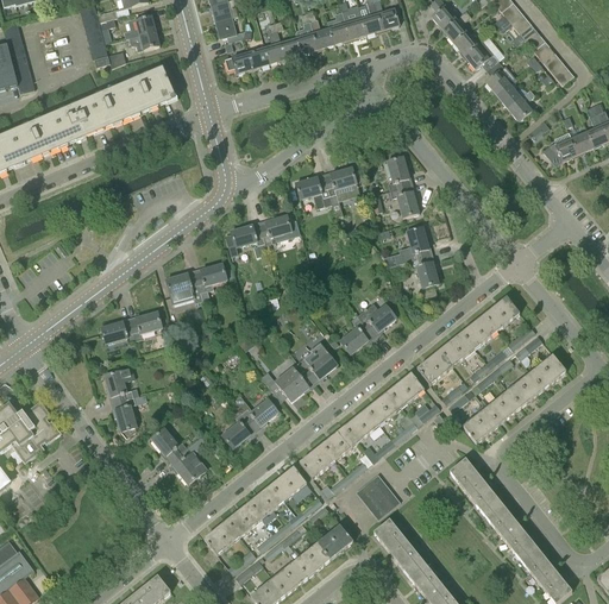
[(87,0),(82,1),(79,2),(80,10),(95,6),(93,0),(87,0)]
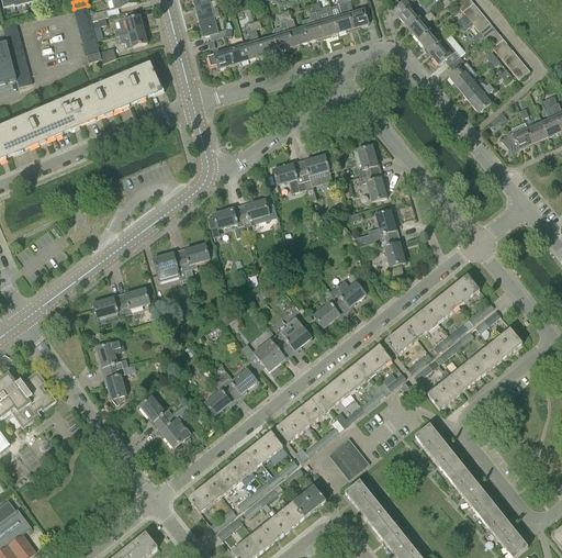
[(211,0),(194,3),(199,20),(214,15),(212,4),(215,3),(222,1),(222,0),(211,0)]
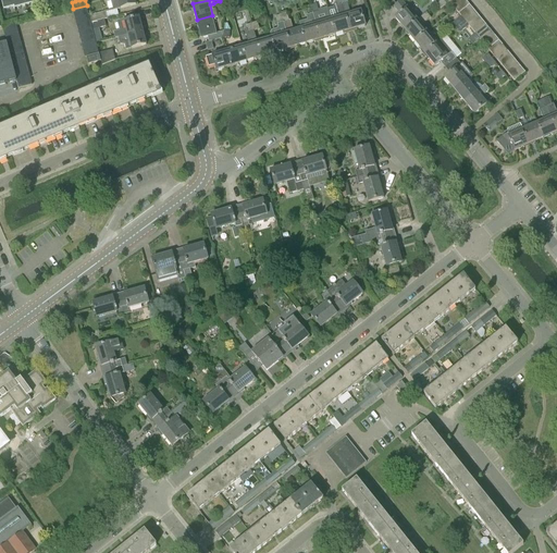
[(337,14),(331,15),(335,32),(350,26),(343,1),(343,0),(335,0),(333,1),(337,14)]
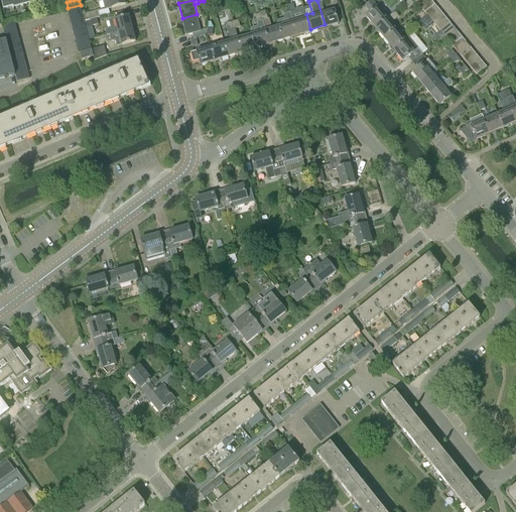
[(317,0),(317,1),(325,24),(339,20),(337,15),(340,13),(338,5),(325,9),(321,0),(317,0)]
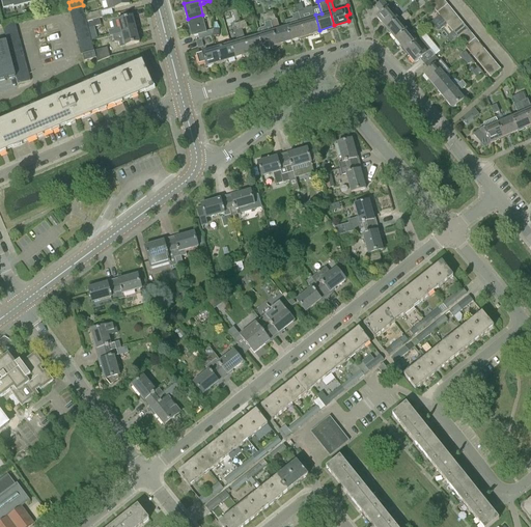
[(386,25),(397,16),(385,0),(380,0),(375,3),(381,10),(376,14),(386,25)]
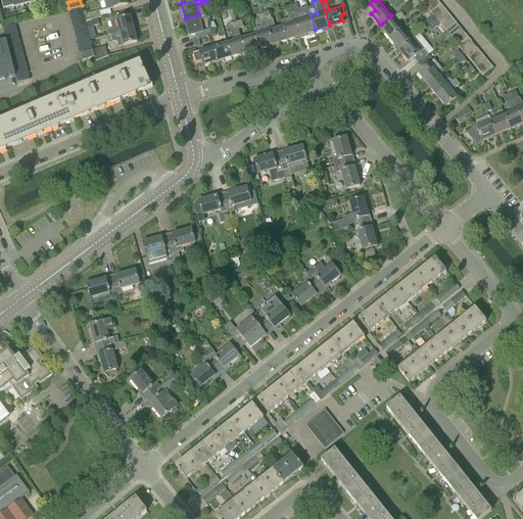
[(440,1),(439,0),(432,0),(426,5),(430,9),(440,1)]
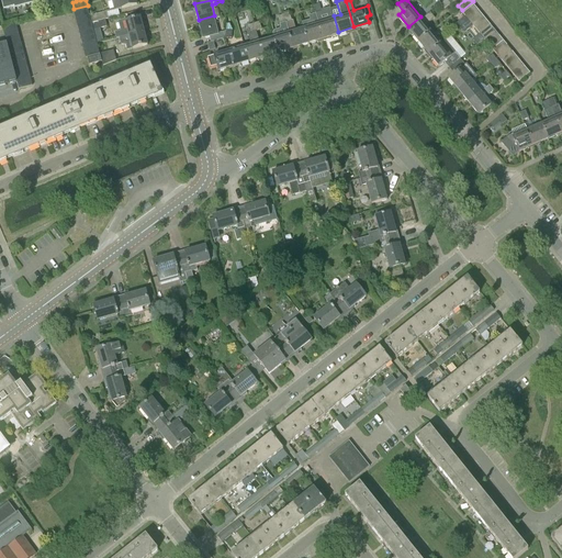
[(235,11),(243,9),(240,1),(233,3),(235,11)]
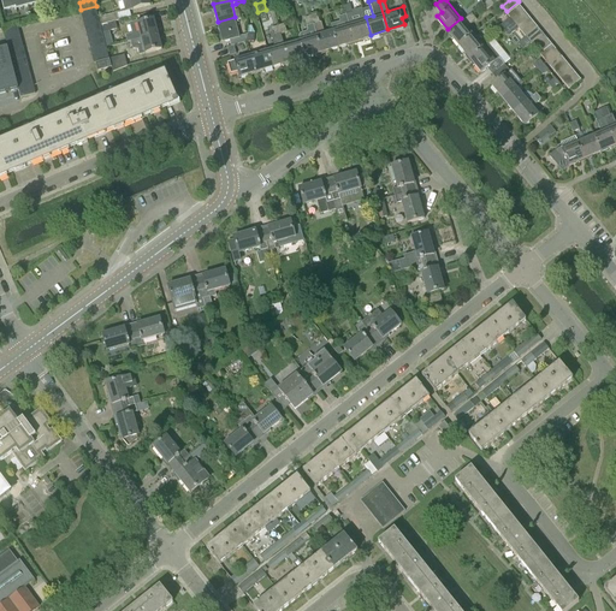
[(519,1),(507,11),(511,17),(523,6),(519,1)]
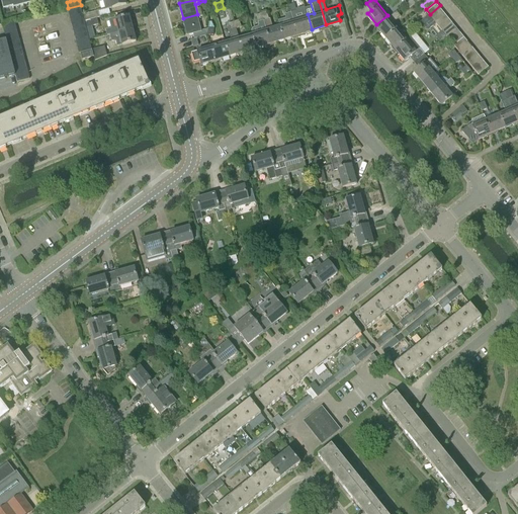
[(81,5),(68,8),(70,14),(83,11),(81,5)]
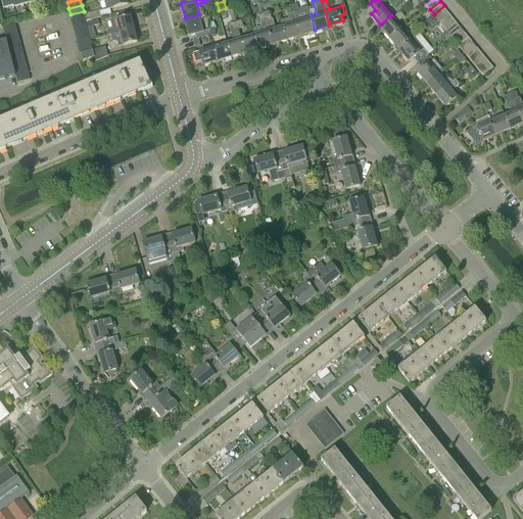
[(448,10),(444,5),(434,14),(438,18),(448,10)]
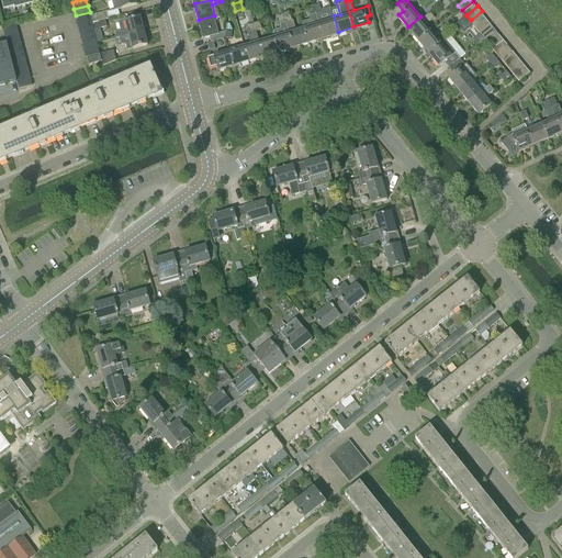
[(107,8),(90,12),(91,18),(91,20),(104,17),(108,15),(107,8)]
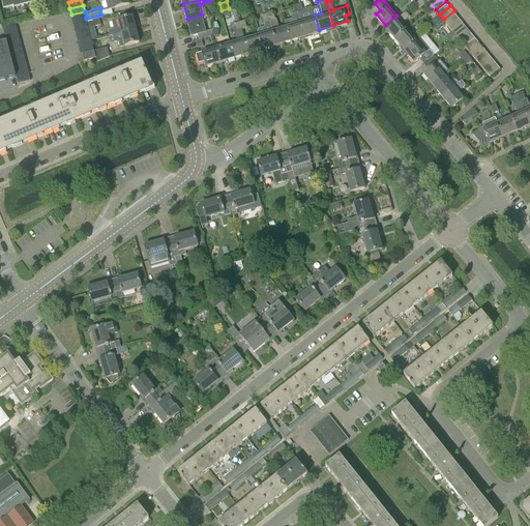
[(272,8),(267,10),(276,42),(291,38),(287,24),(280,26),(276,16),(275,16),(275,17),(272,8)]
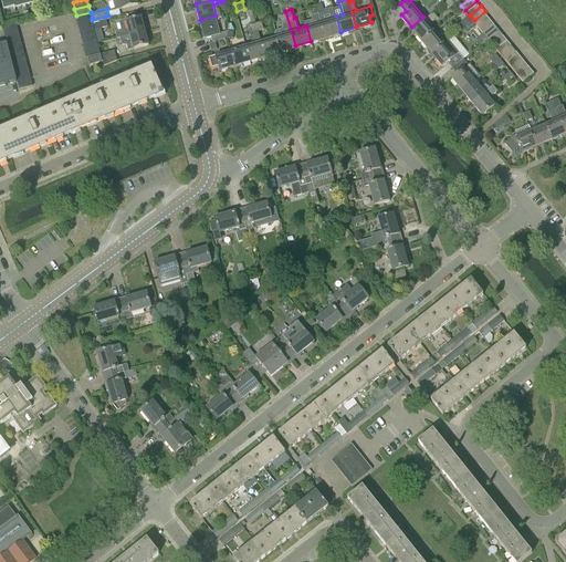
[(433,9),(423,17),(411,27),(421,39),(433,29),(428,22),(438,14),(433,9)]
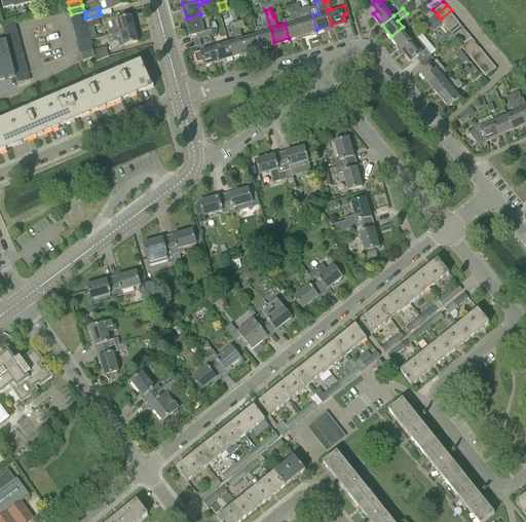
[(274,42),(265,10),(260,12),(262,22),(261,24),(256,26),(255,28),(256,32),(260,46),(274,42)]
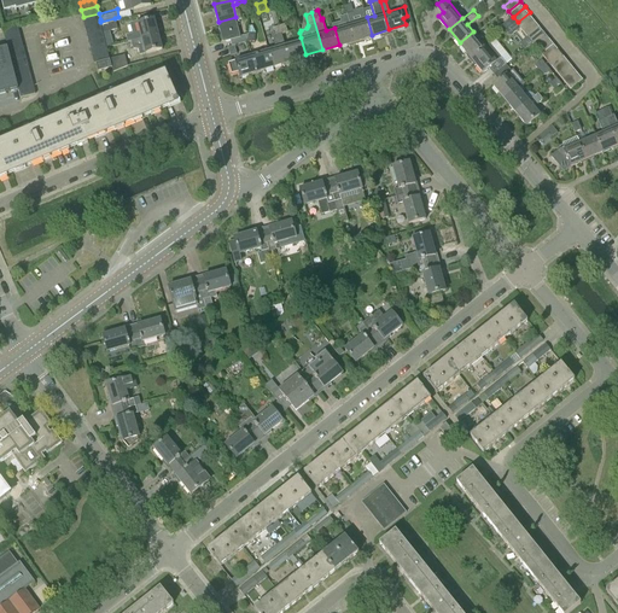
[(530,12),(518,22),(522,28),(535,18),(530,12)]
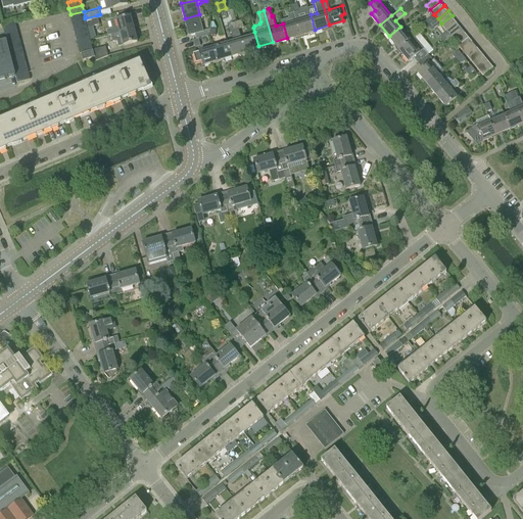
[(84,11),(70,14),(72,20),(85,16),(84,11)]
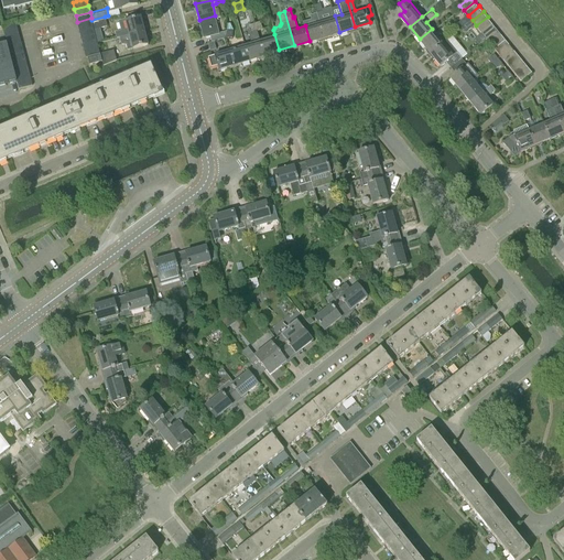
[(119,34),(144,28),(141,13),(126,18),(128,27),(121,28),(117,29),(119,34)]
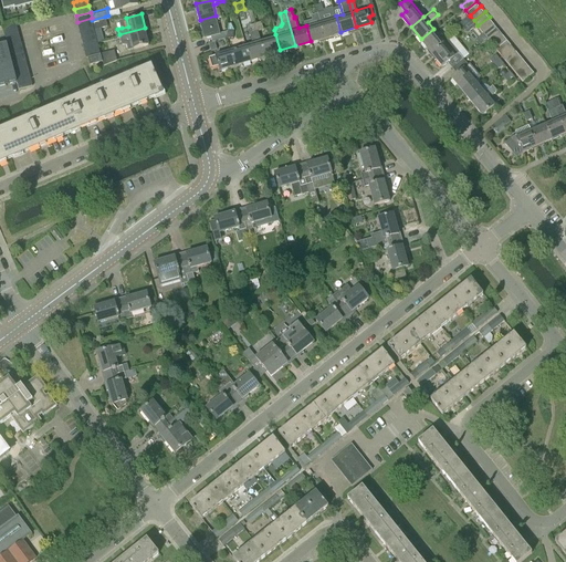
[(216,16),(200,20),(203,35),(211,33),(212,39),(215,39),(227,34),(227,28),(220,30),(216,16)]
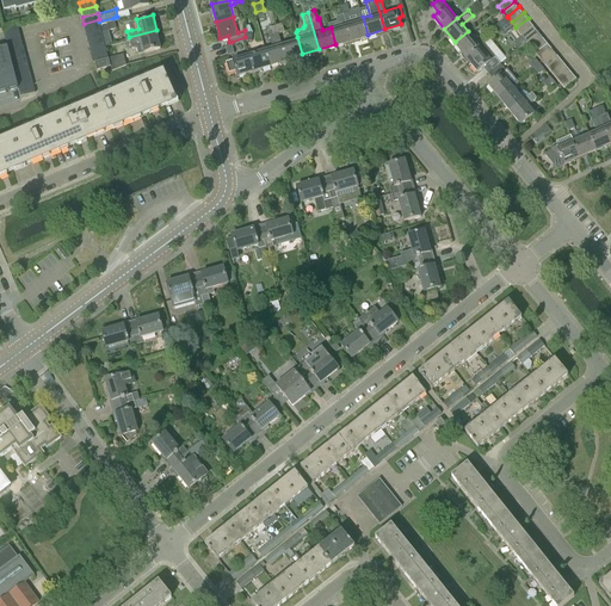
[(363,17),(346,23),(352,39),(368,35),(363,17)]
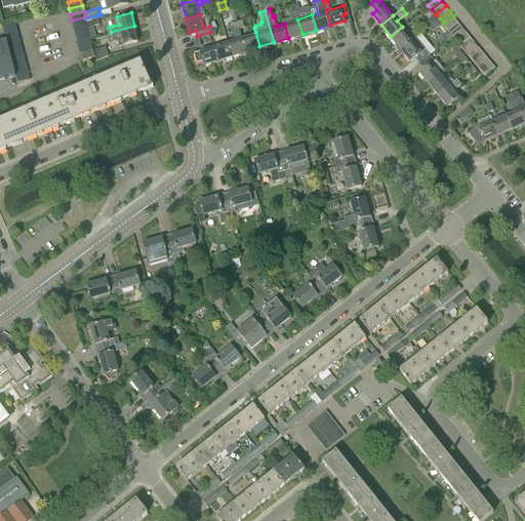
[(430,24),(436,18),(433,14),(427,19),(430,24)]
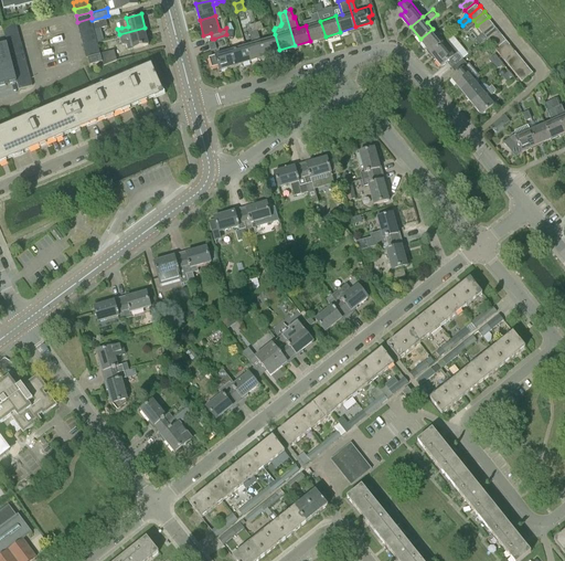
[(105,17),(92,20),(94,24),(94,27),(107,23),(105,17)]
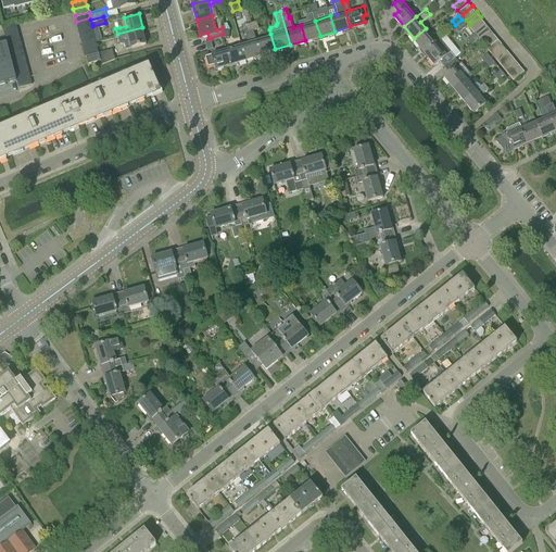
[(481,16),(469,25),(474,30),(485,21),(481,16)]
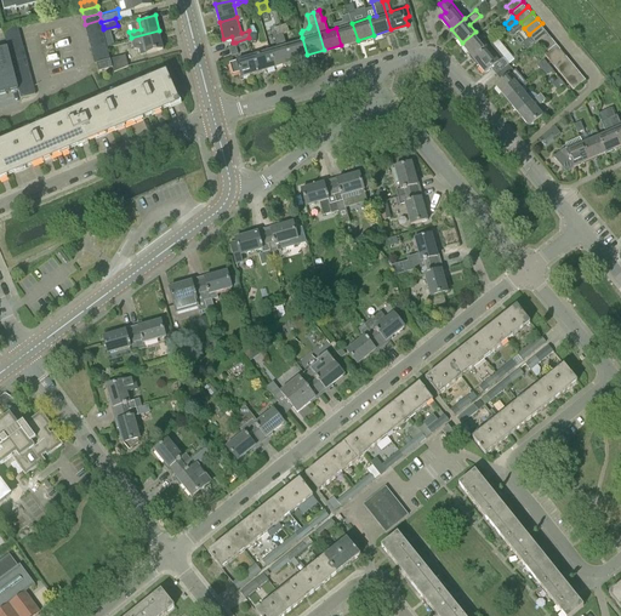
[(4,30),(20,27),(17,20),(1,23),(4,30)]
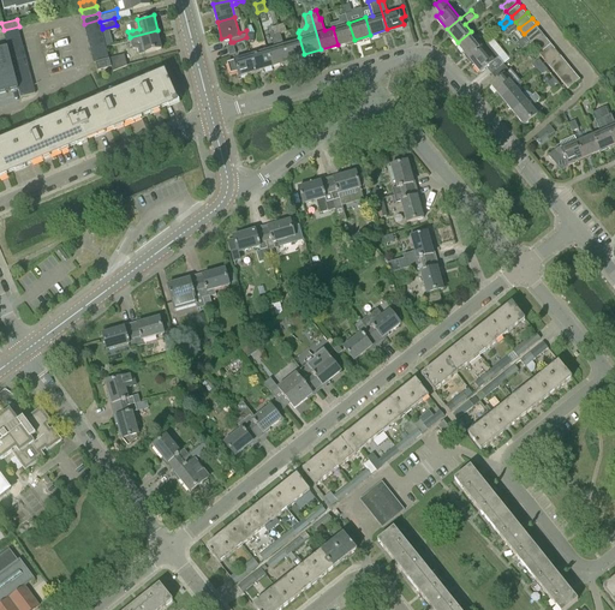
[(100,22),(100,19),(84,24),(87,31),(102,27),(100,22)]
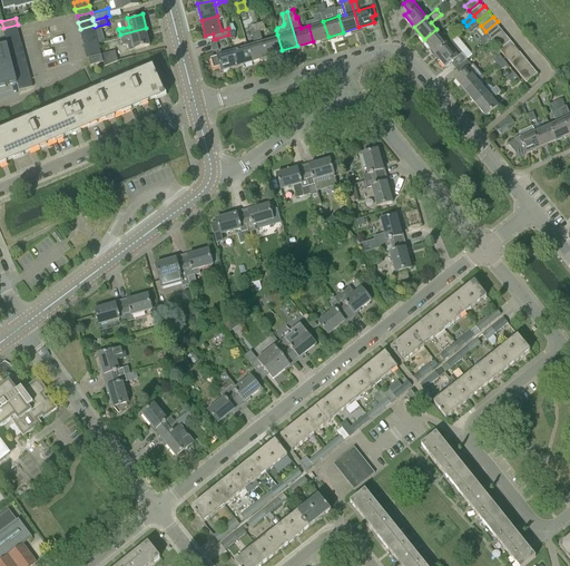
[(259,28),(257,20),(251,22),(252,27),(249,27),(251,33),(252,33),(254,40),(248,41),(248,44),(247,44),(252,59),(267,55),(263,39),(259,28)]
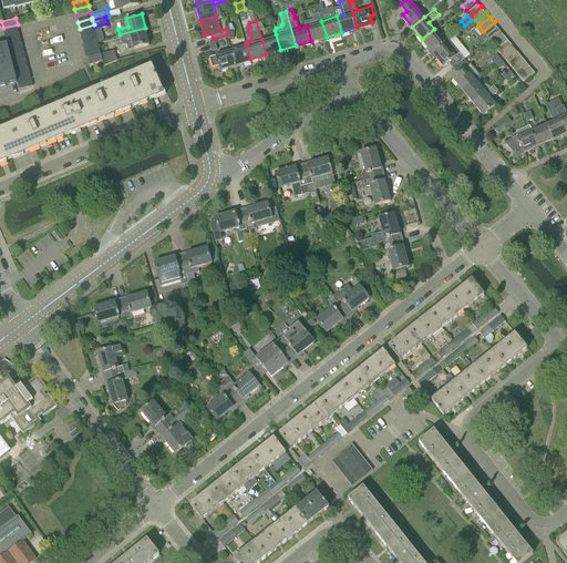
[(475,26),(471,20),(464,26),(468,31),(475,26)]
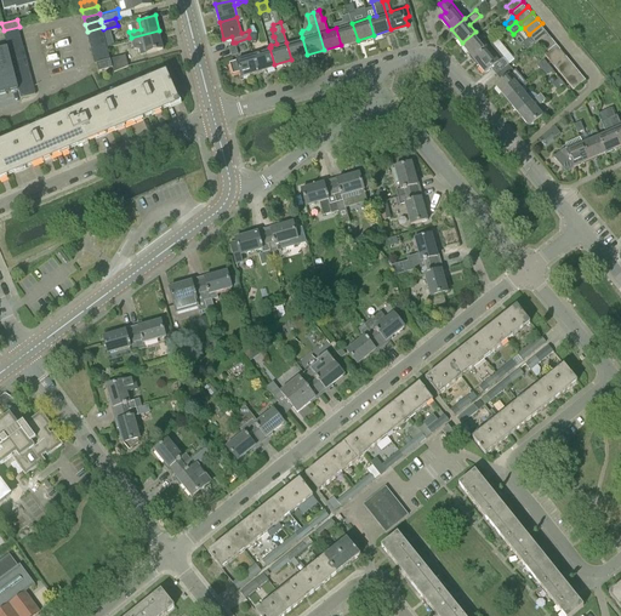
[(352,23),(336,28),(341,45),(358,40),(352,23)]
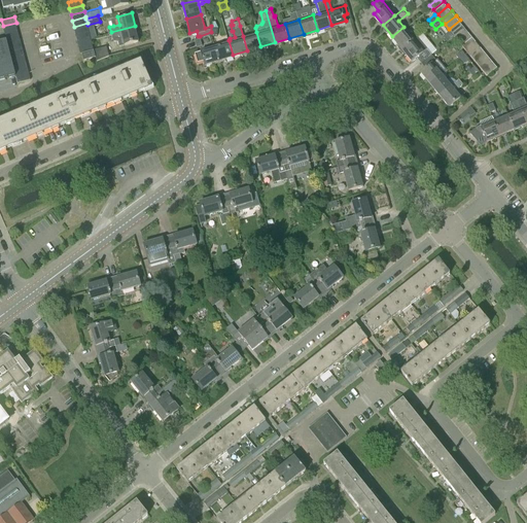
[(463,25),(460,20),(449,29),(453,33),(463,25)]
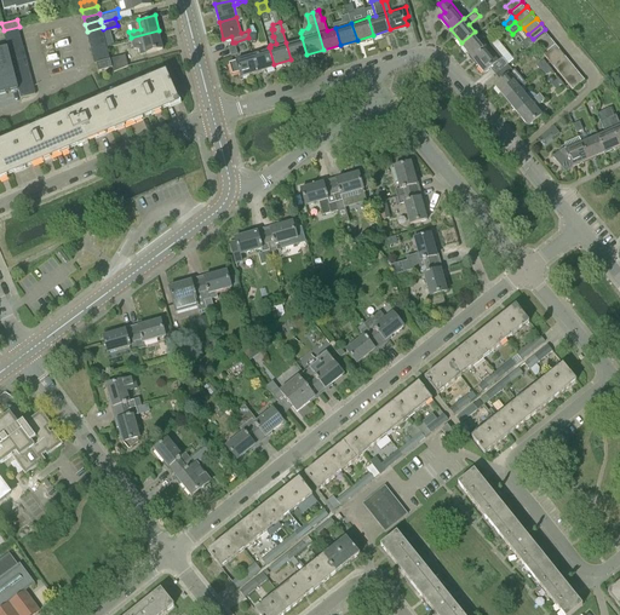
[(19,27),(4,30),(6,38),(21,34),(19,27)]
